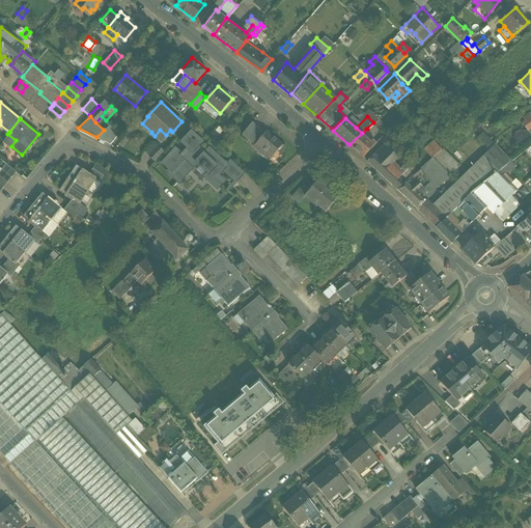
[(254,121),(243,134),(254,143),(264,131),(254,121)]
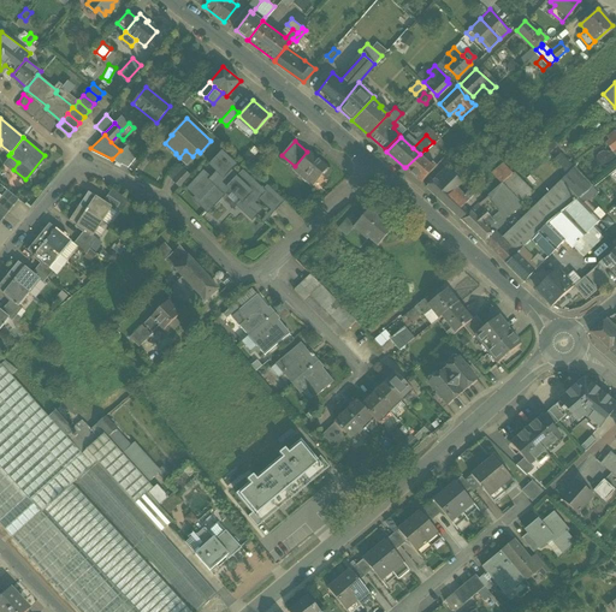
[(604,164),(609,164),(615,158),(615,144),(611,148),(612,149),(610,150),(605,149),(600,153),(600,159),(604,164)]
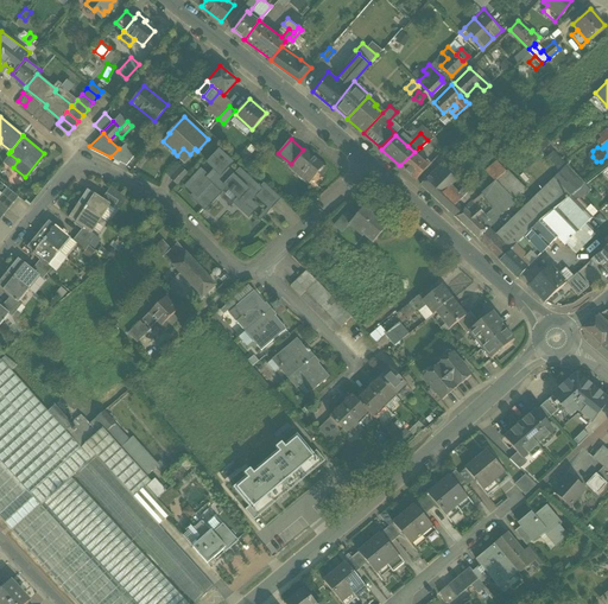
[(548,153),(558,166),(565,160),(553,147),(548,153)]
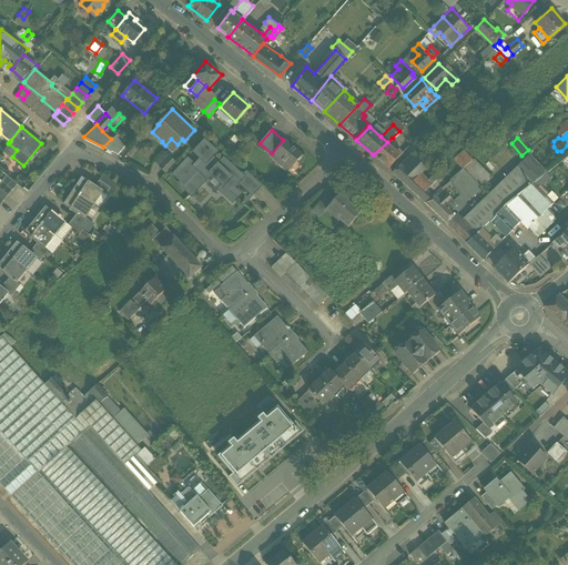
[(244,175),(224,157),(219,163),(212,157),(217,151),(205,139),(194,151),(201,158),(194,164),(188,159),(174,173),(185,183),(198,169),(208,178),(212,173),(215,175),(213,178),(215,179),(216,178),(226,188),(223,191),(233,201),(241,192),(234,185),(237,182),(239,182),(240,181),(244,175)]
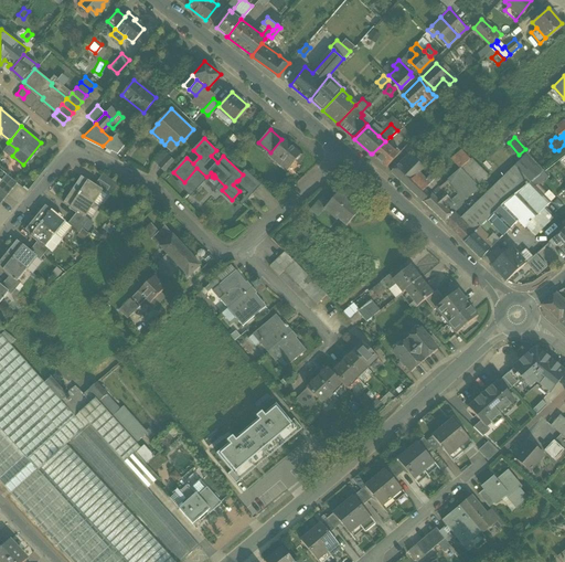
[(301,154),(284,139),(273,152),(279,158),(289,167),(295,160),(298,163),(304,157),(301,154)]
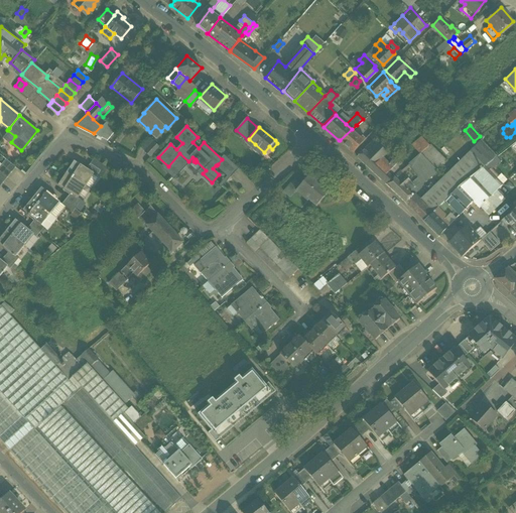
[(352,129),(340,140),(353,151),(365,138),(362,134),(360,136),(352,129)]
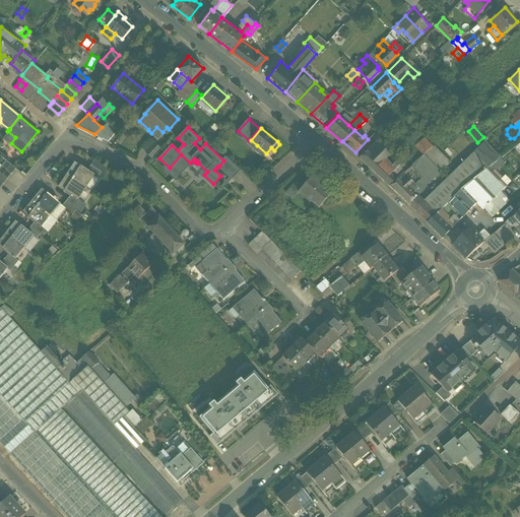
[(386,131),(360,156),(389,184),(395,177),(390,173),(400,163),(396,159),(391,165),(385,157),(399,144),(386,131)]
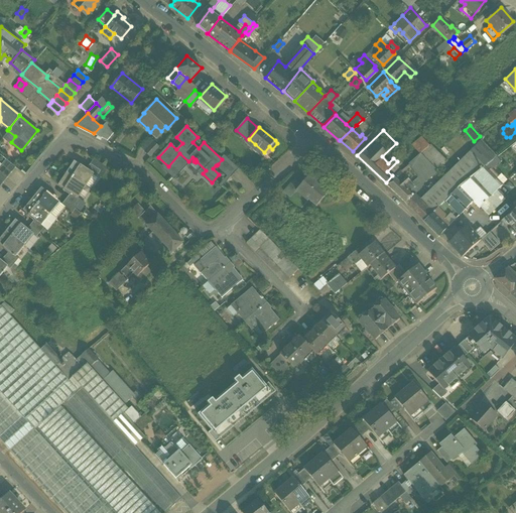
[(428,144),(420,134),(411,143),(419,152),(420,152),(428,144)]
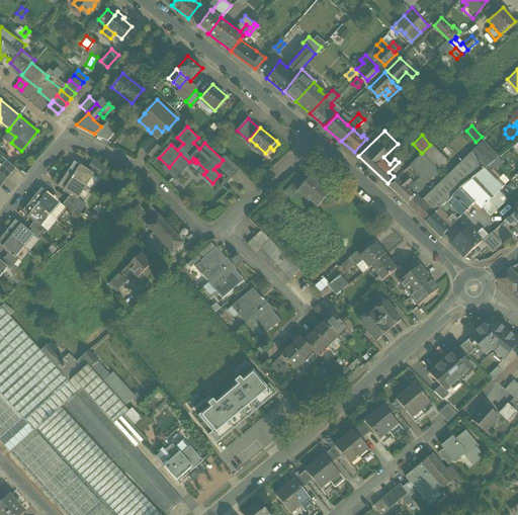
[(482,140),(470,150),(476,155),(481,150),(487,145),(482,140)]
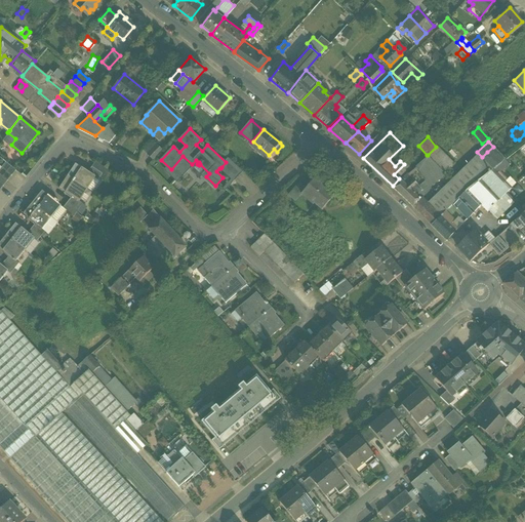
[(156,144),(148,153),(152,158),(161,148),(156,144)]
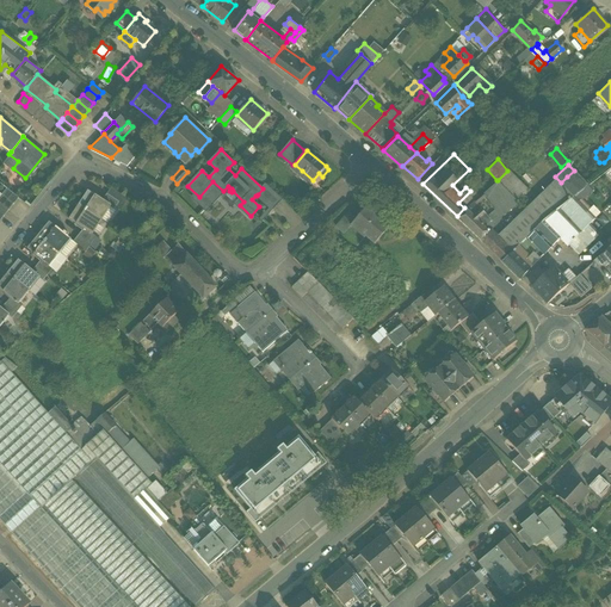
[(524,184),(510,169),(508,172),(507,171),(498,180),(512,194),(524,184)]
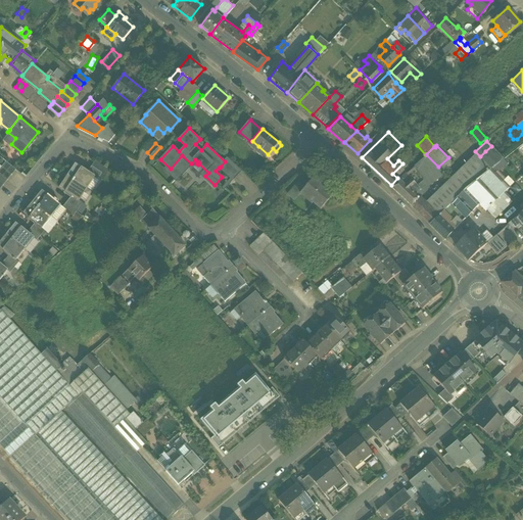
[(268,154),(258,146),(255,149),(266,157),(268,154)]
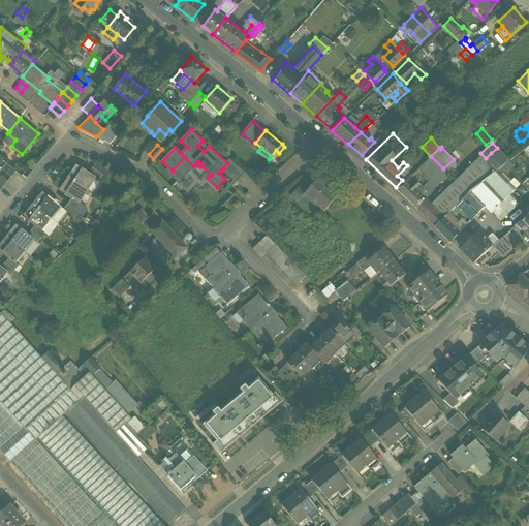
[(497,148),(491,153),(497,159),(503,153),(497,148)]
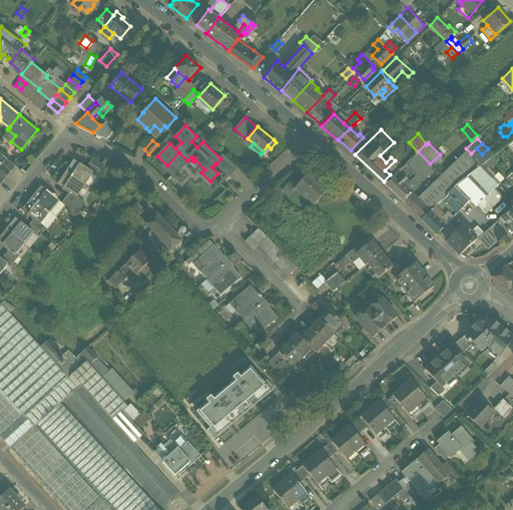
[(471,153),(466,148),(418,196),(429,208),(431,207),(456,183),(481,163),(471,153)]
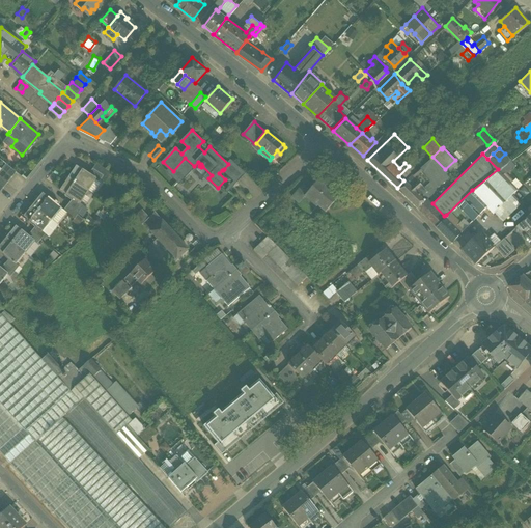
[(499,160),(493,154),(487,159),(498,169),(504,165),(503,164),(499,160)]
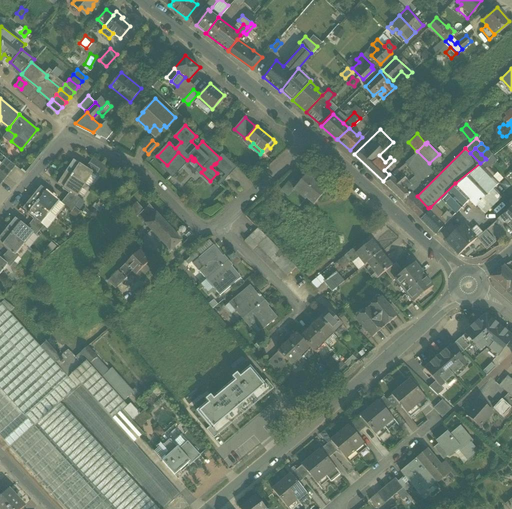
[(481,154),(485,158),(492,153),(487,148),(481,154)]
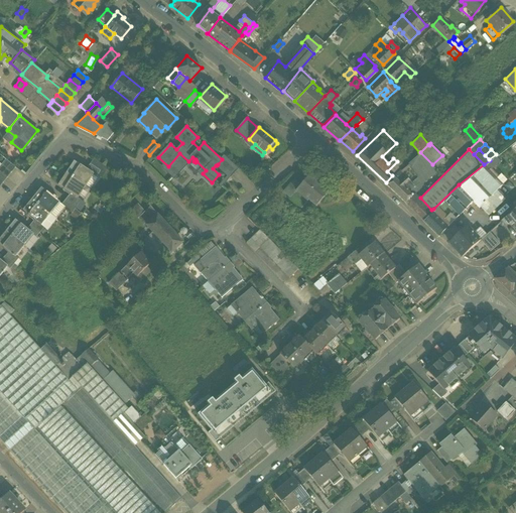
[(432,164),(420,152),(419,152),(400,169),(414,185),(436,168),(432,164)]
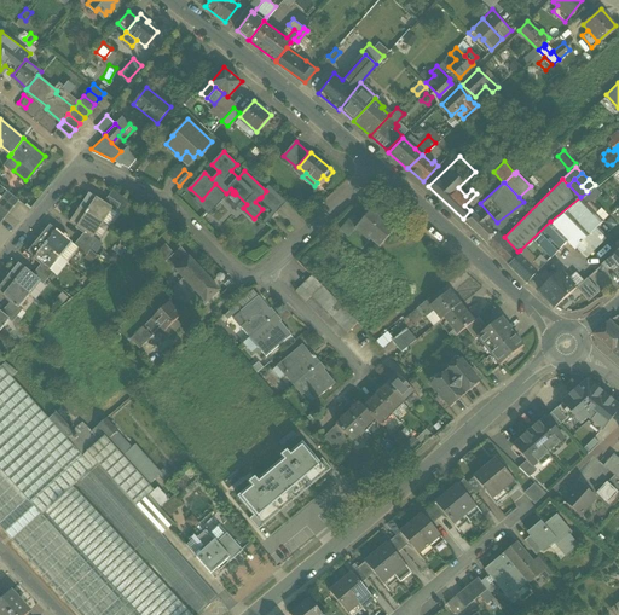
[(270,186),(266,191),(261,197),(276,210),(285,199),(270,186)]
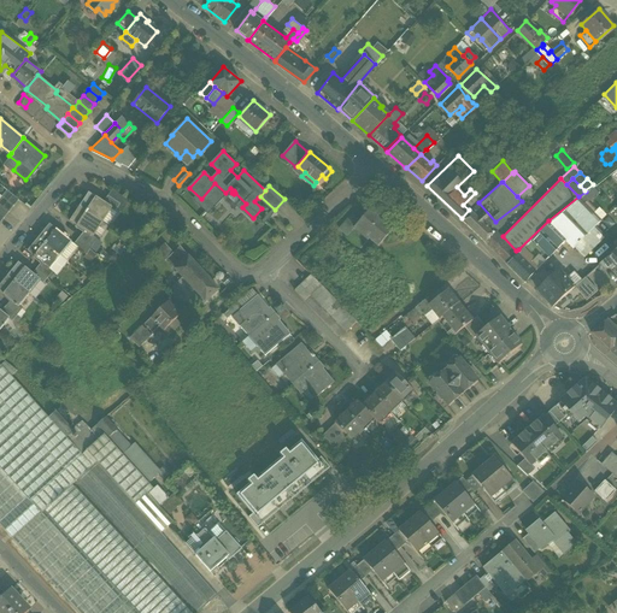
[(18,198),(7,188),(3,194),(13,204),(18,198)]
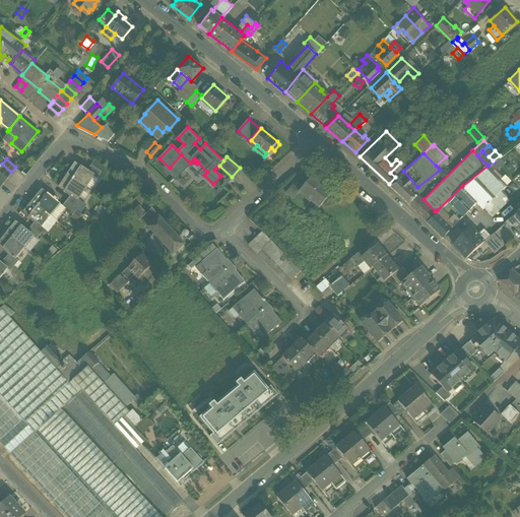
[(81,165),(75,160),(67,173),(87,186),(95,175),(95,174),(88,169),(81,165)]
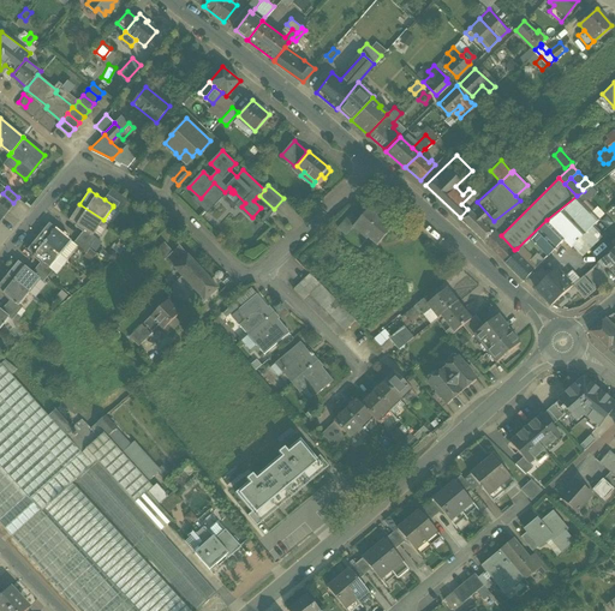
[(13,203),(3,193),(0,196),(0,202),(9,209),(13,203)]
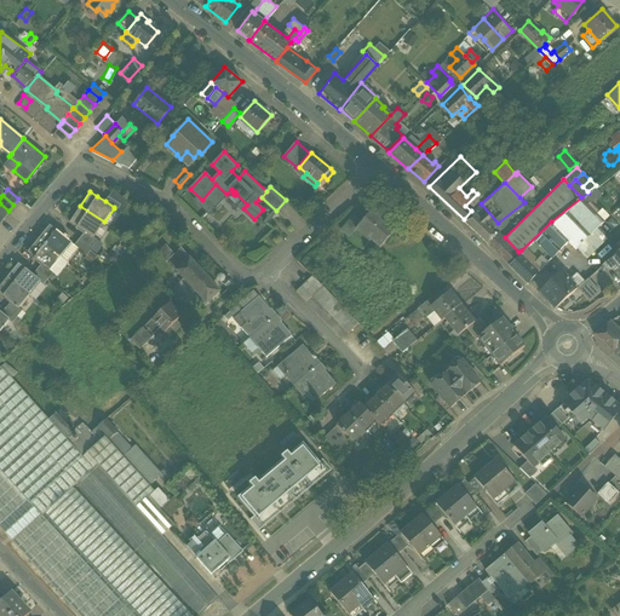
[(121,203),(109,195),(105,201),(114,207),(114,208),(116,209),(121,203)]
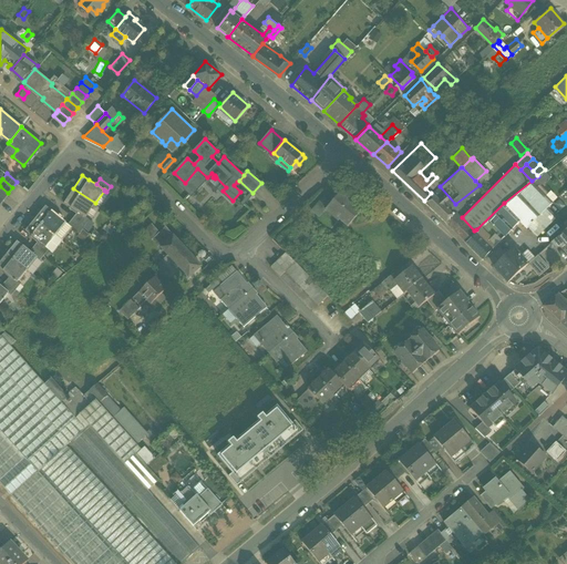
[(532,181),(504,203),(476,229),(493,246),(518,219),(526,227),(529,223),(545,207),(552,201),(546,196),(532,181)]
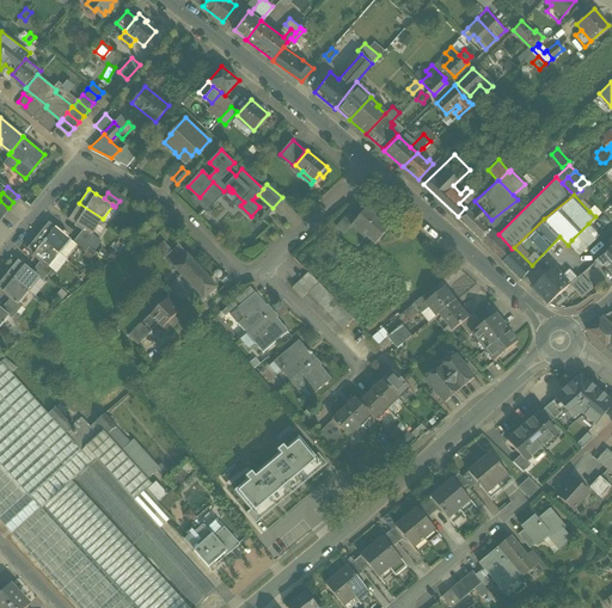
[(475,201),(458,217),(482,239),(489,231),(487,229),(493,223),(490,221),(491,220),(475,201)]
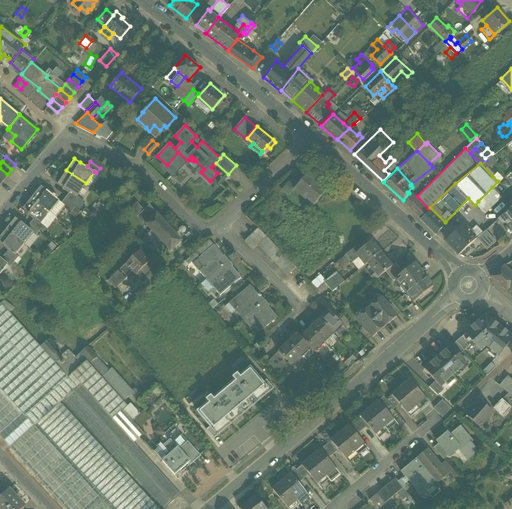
[(86,183),(66,170),(58,182),(64,186),(71,191),(78,195),(86,183)]
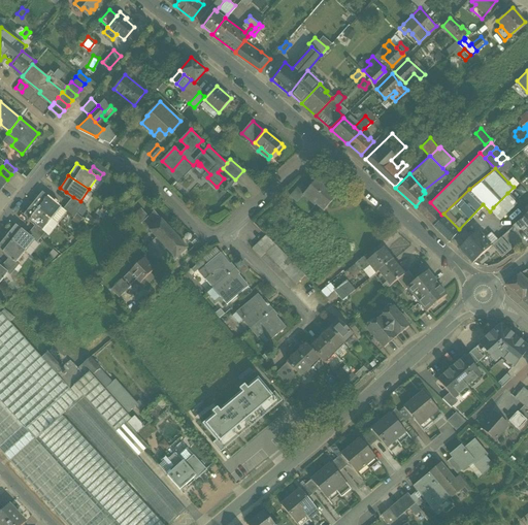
[(508,183),(514,187),(519,182),(514,177),(508,183)]
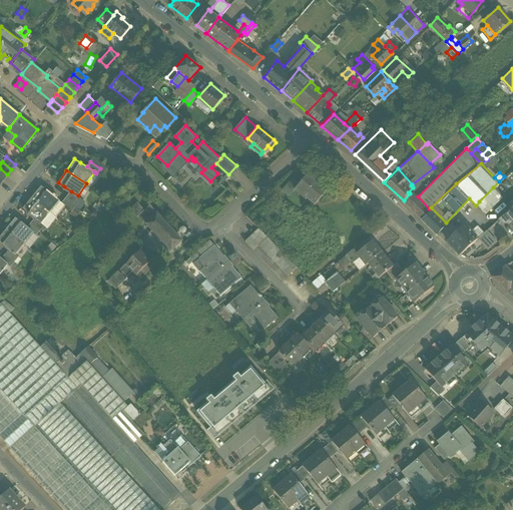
[(328,190),(309,174),(300,184),(296,189),(306,198),(307,196),(315,203),(328,190)]
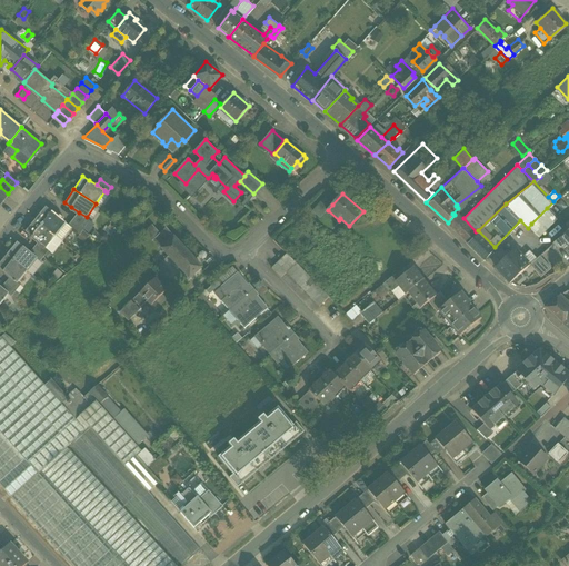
[(332,205),(325,197),(312,210),(319,216),(326,208),(328,210),(332,205)]
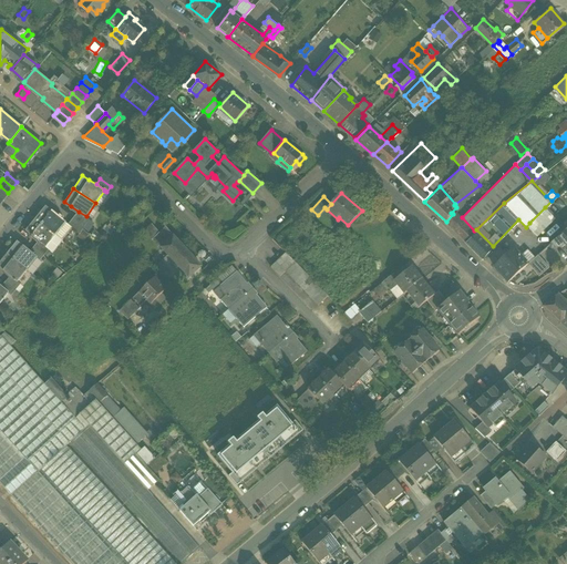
[(52,209),(45,205),(35,217),(55,234),(62,238),(72,226),(68,223),(69,223),(65,221),(52,209)]
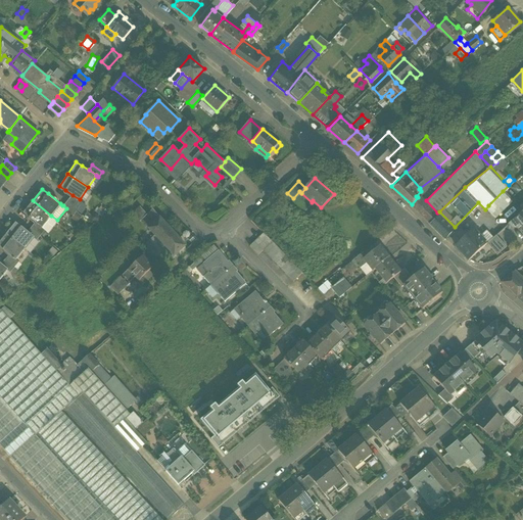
[(511,199),(503,191),(488,205),(496,214),(511,199)]
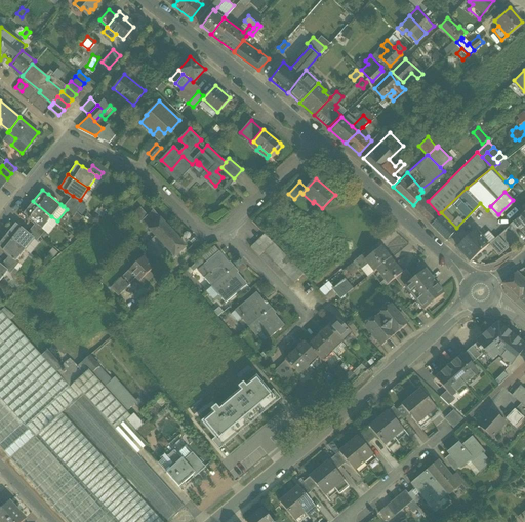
[(80,200),(73,196),(67,202),(77,210),(83,202),(80,200)]
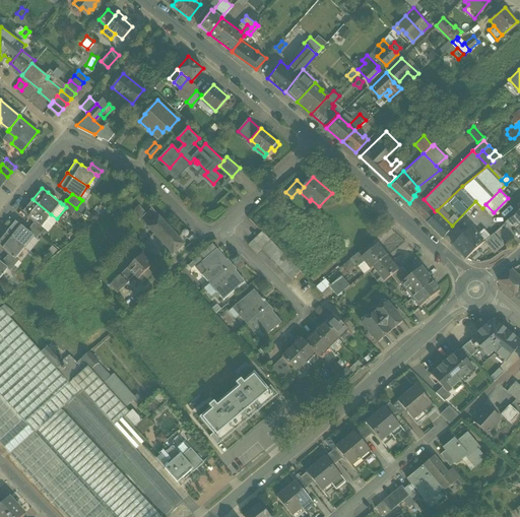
[(51,214),(33,199),(23,210),(29,214),(36,220),(42,225),(43,224),(51,214)]
